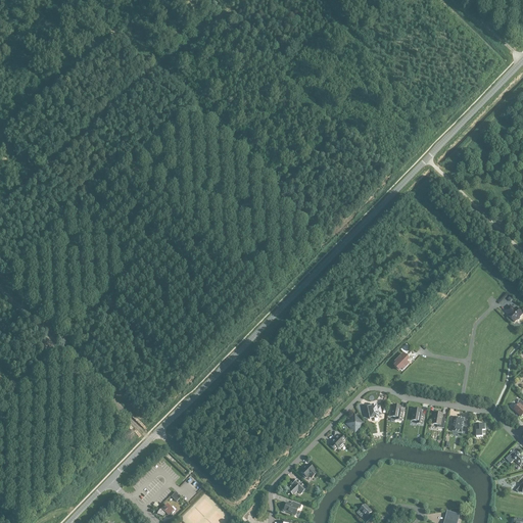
[(511,306),(506,312),(508,314),(510,313),(511,314),(508,317),(514,323),(517,320),(517,321),(519,321),(520,319),(520,318),(519,318),(520,317),(519,315),(521,313),(517,308),(515,311),(511,306)]
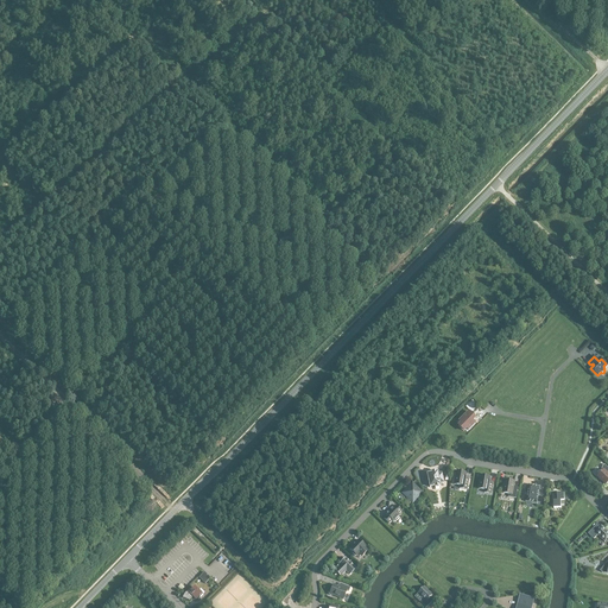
[(460,422),(461,423),(458,426),(463,431),(466,429),(468,430),(475,424),(472,420),(475,418),(468,412),(460,422)]
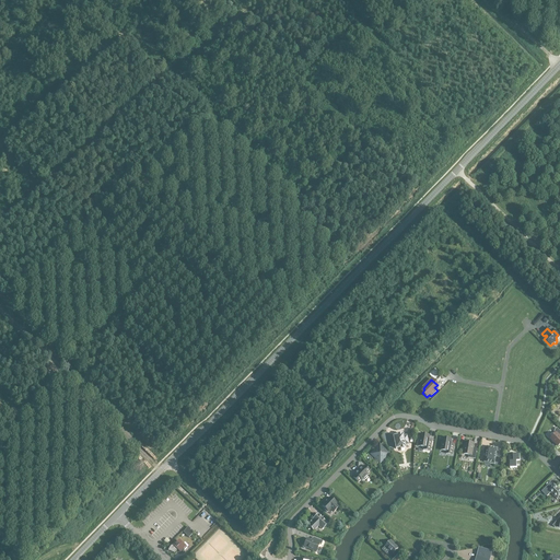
[(559,430),(557,428),(555,430),(555,431),(555,432),(551,435),(552,436),(550,439),(558,446),(559,444),(559,430)]
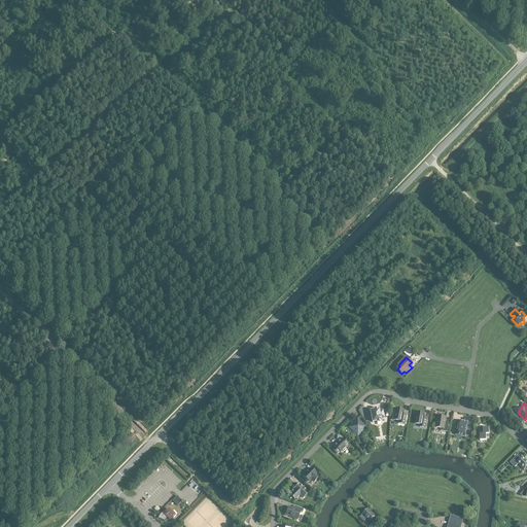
[(398,423),(405,425),(407,415),(402,415),(403,410),(395,409),(393,420),(398,421),(398,423)]
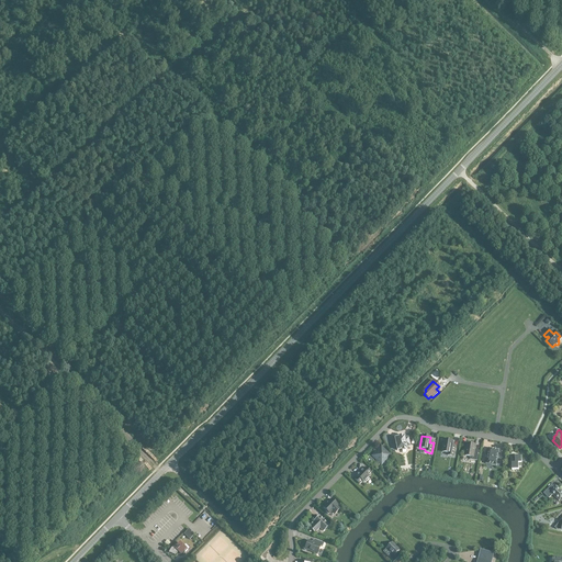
[(404,437),(395,439),(397,450),(406,448),(406,447),(409,446),(408,438),(404,438),(404,437)]
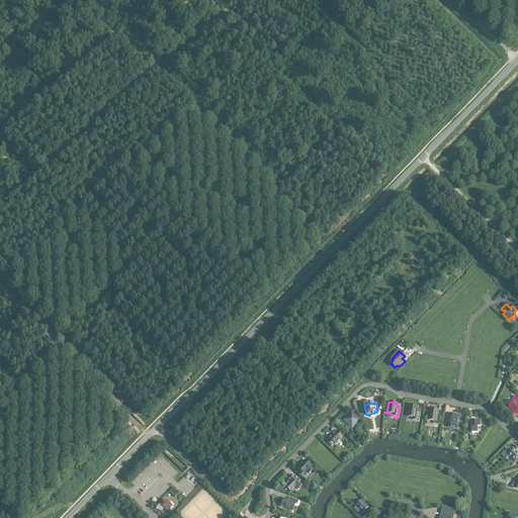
[(418,407),(410,406),(408,417),(413,418),(413,420),(419,421),(421,412),(417,411),(418,407)]
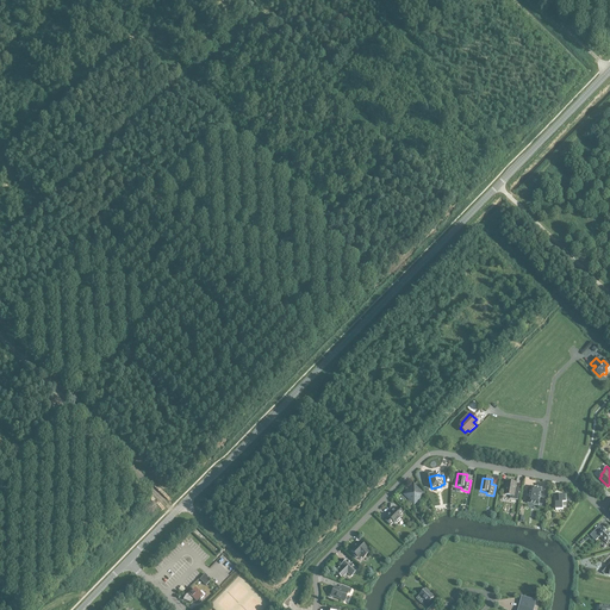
[(508,481),(506,483),(505,495),(511,496),(510,499),(518,500),(520,491),(515,490),(516,484),(508,481)]
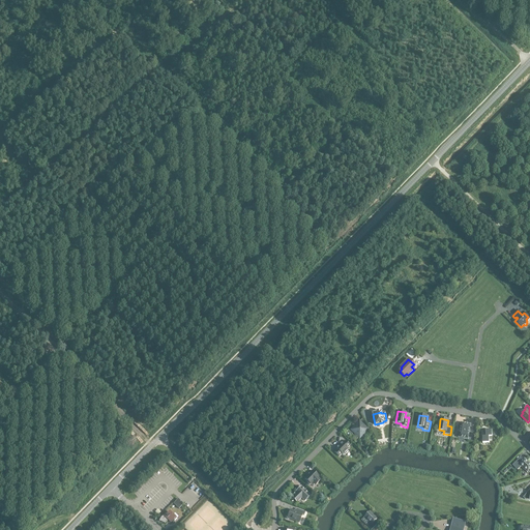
[(367,430),(359,422),(351,430),(358,437),(360,434),(362,435),(367,430)]
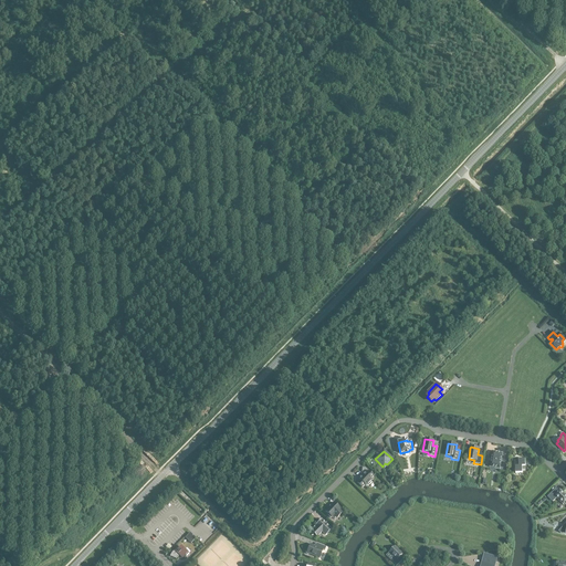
[(490,467),(500,468),(502,453),(493,452),(492,452),(490,467)]
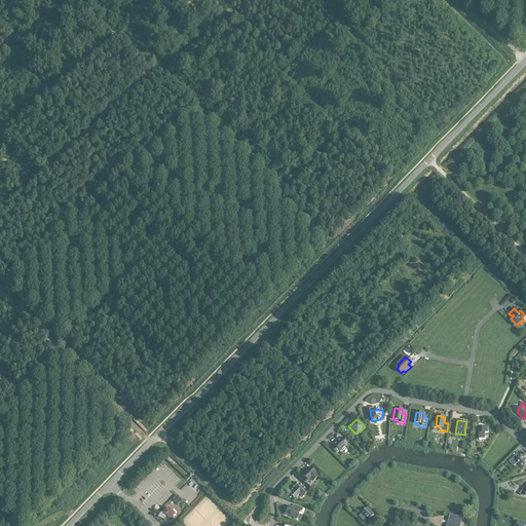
[(488,427),(482,427),(482,434),(479,434),(479,440),(485,440),(485,434),(488,434),(488,427)]
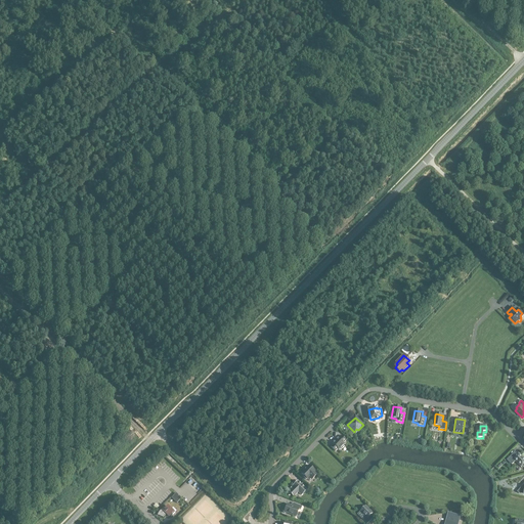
[(331,447),(336,451),(338,449),(339,450),(340,448),(341,449),(344,446),(343,445),(345,444),(343,443),(346,441),(342,436),(339,439),(338,438),(333,443),(334,444),(331,447)]
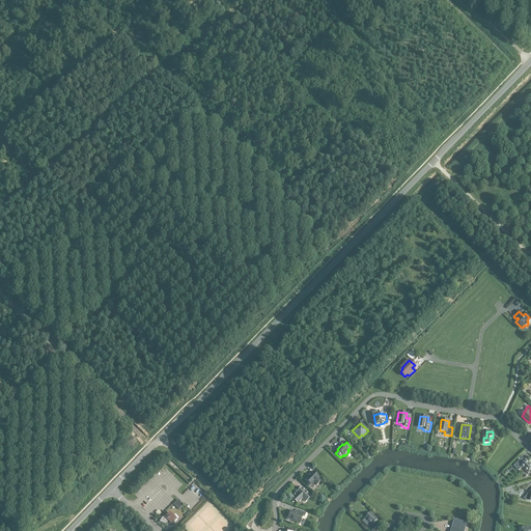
[(530,465),(526,459),(522,465),(519,462),(514,467),(519,471),(522,468),(528,474),(530,472),(530,473),(530,465)]
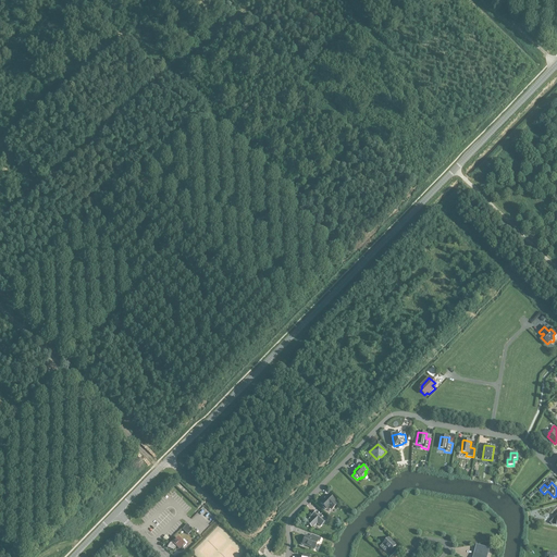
[(334,500),(329,495),(320,504),(323,506),(322,507),(325,510),(329,506),(332,509),(336,505),(333,502),(334,500)]
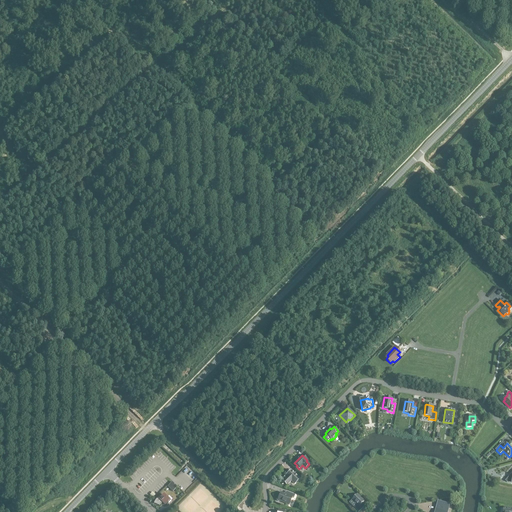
[(183,469),(190,476),(193,474),(190,471),(192,470),(187,465),(183,469)]
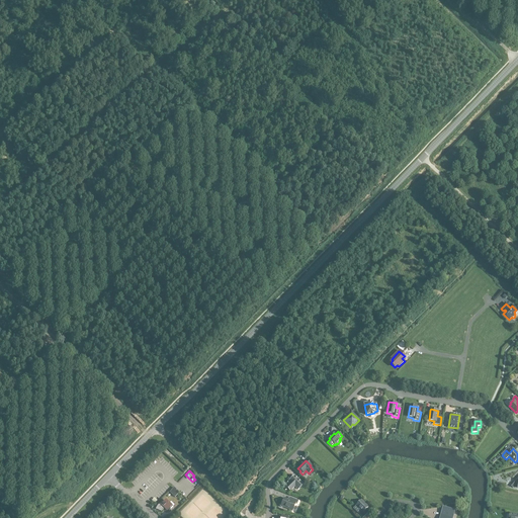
[(297,479),(294,476),(292,478),(289,482),(290,482),(285,487),(290,491),(294,487),(297,490),(304,484),(297,479)]
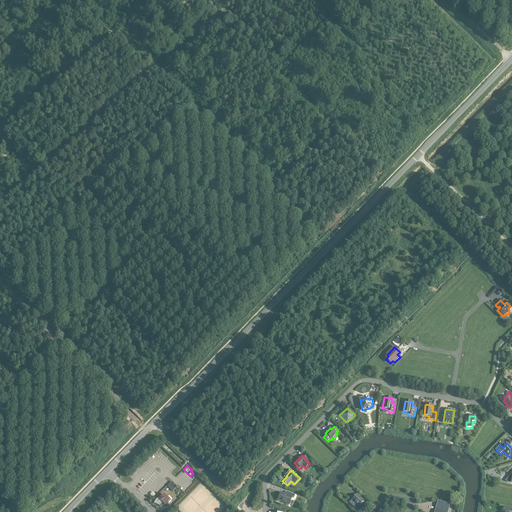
[(177,487),(172,482),(168,487),(173,491),(177,487)]
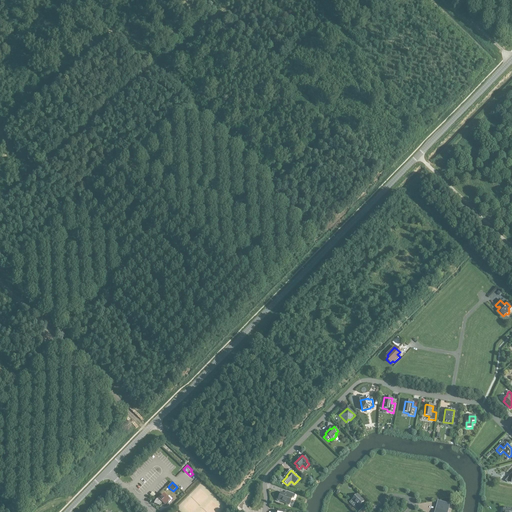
[(281,493),(278,498),(277,499),(277,500),(277,501),(279,502),(280,501),(289,505),(292,497),(293,498),(295,495),(287,492),(286,495),(281,493)]
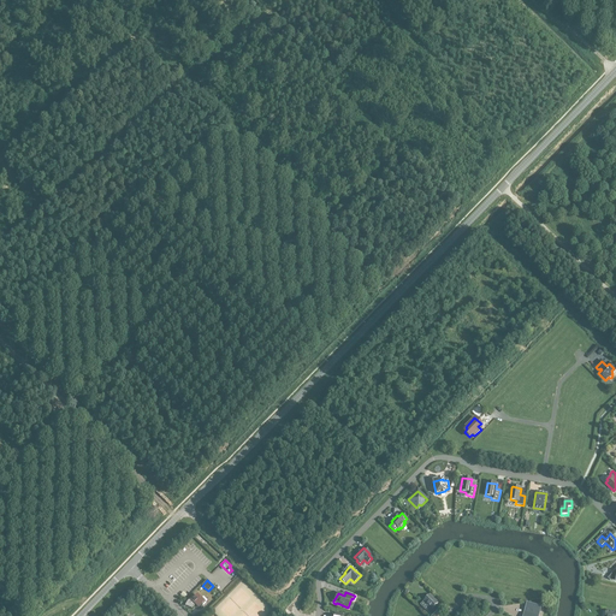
[(431,594),(424,602),(431,608),(427,611),(432,615),(438,610),(434,608),(439,603),(431,594)]
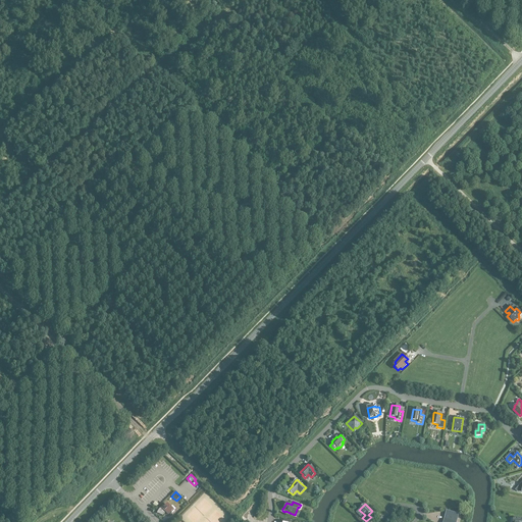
[(164,507),(163,506),(160,509),(161,509),(160,510),(159,511),(159,512),(158,513),(158,514),(157,513),(157,514),(162,516),(165,513),(168,515),(171,513),(174,511),(171,507),(170,508),(167,505),(164,507)]
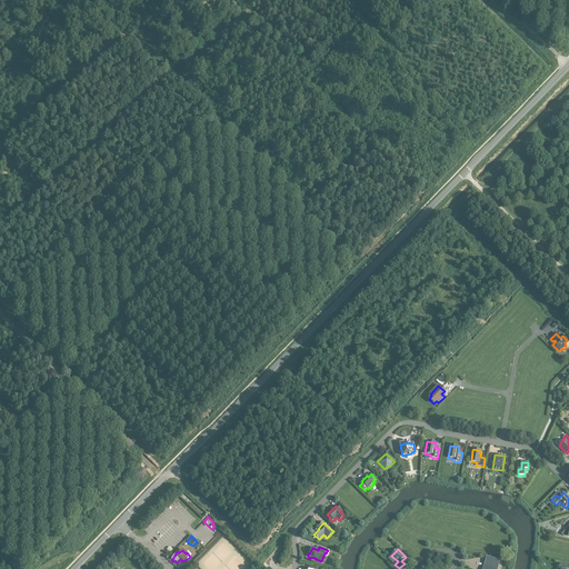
[(496,568),(499,561),(488,559),(485,568),(496,568)]
